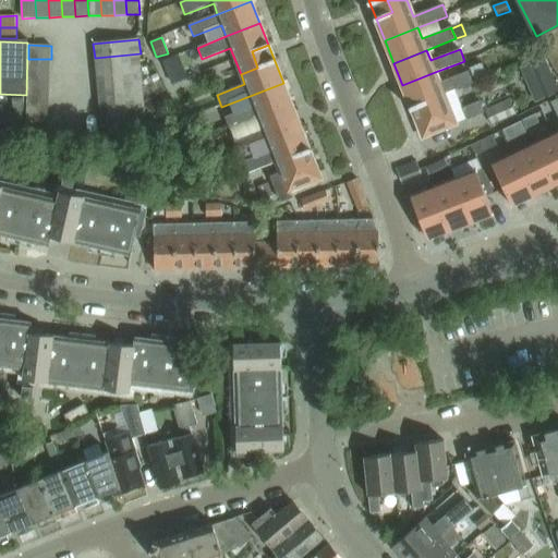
[(141,53),(95,58),(96,72),(142,68),(141,53)]
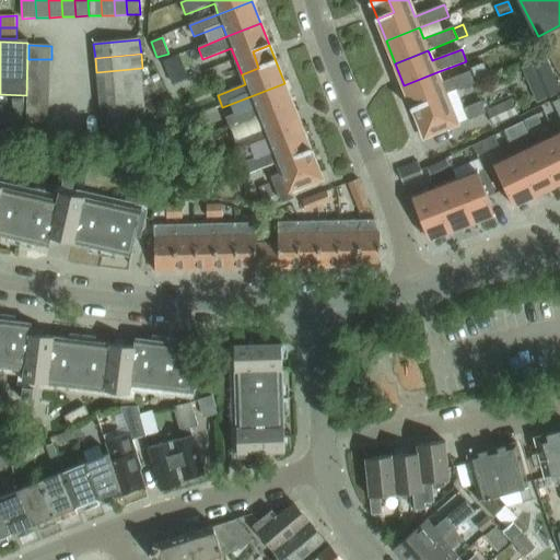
[(559,82),(547,54),(523,65),(539,100),(559,90),(559,82)]
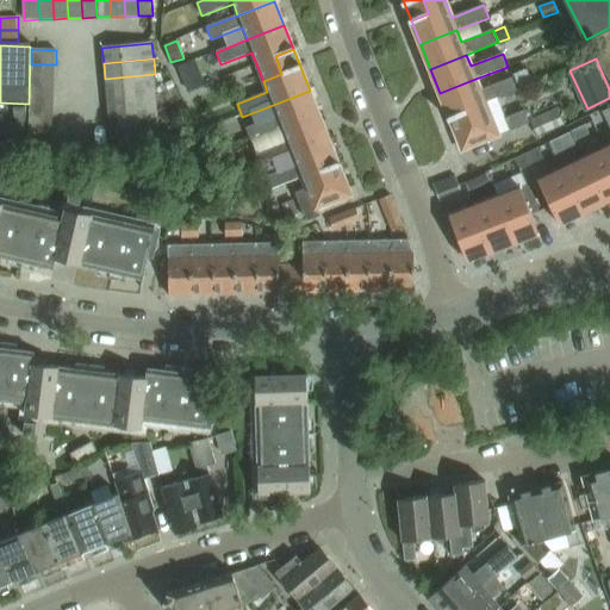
[(31,64),(30,79),(55,79),(56,64),(31,64)]
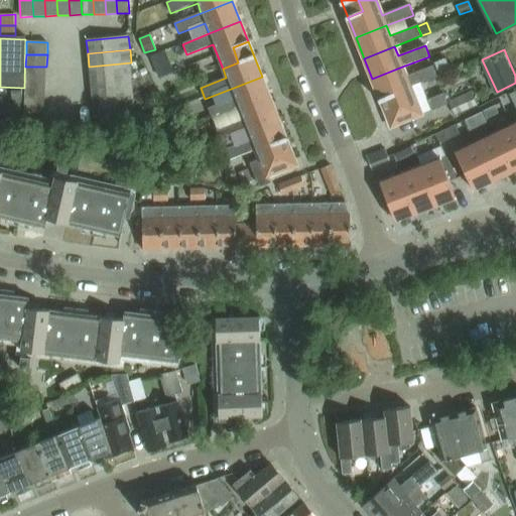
[(168,60),(155,67),(158,77),(172,72),(168,60)]
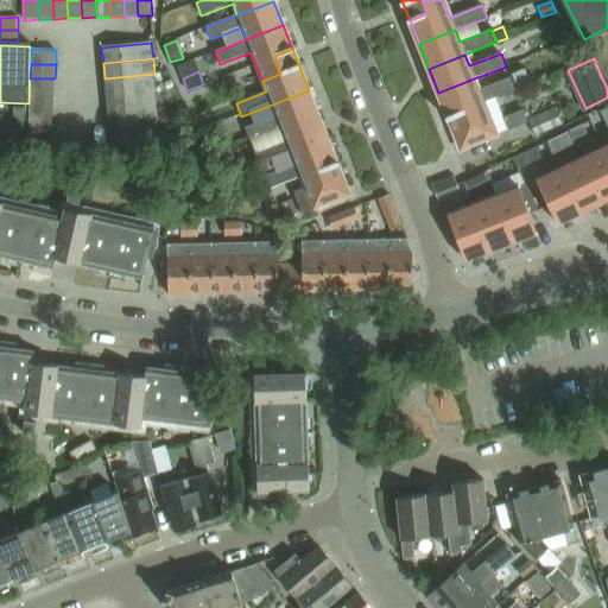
[(154,74),(105,78),(106,94),(156,89),(154,74)]
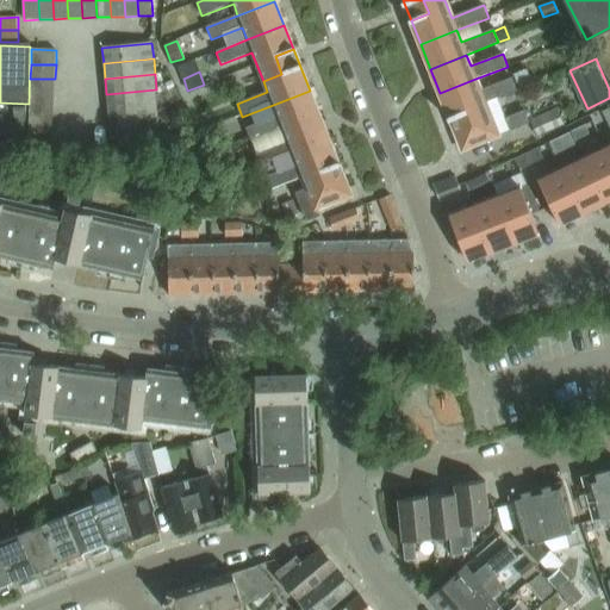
[(30,79),(30,93),(55,93),(55,79),(30,79)]
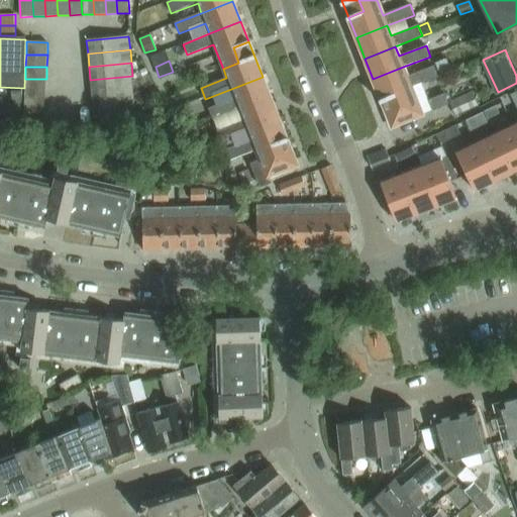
[(403,67),(373,79),(381,100),(412,88),(438,77),(434,67),(407,77),(403,67)]
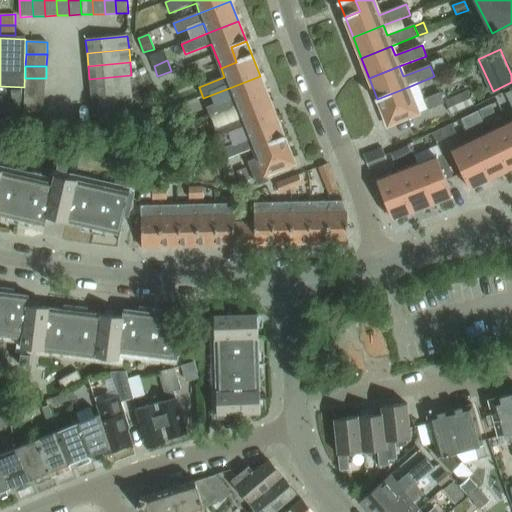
[(131,75),(89,79),(90,92),(132,88),(131,75)]
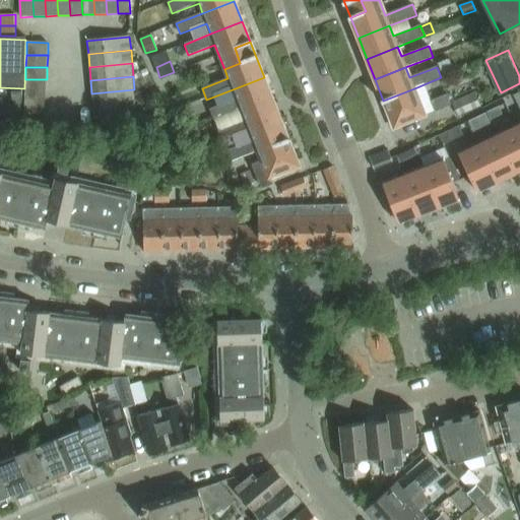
[(213,121),(214,120),(272,98),(264,77),(233,89),(237,100),(209,110),(213,121)]
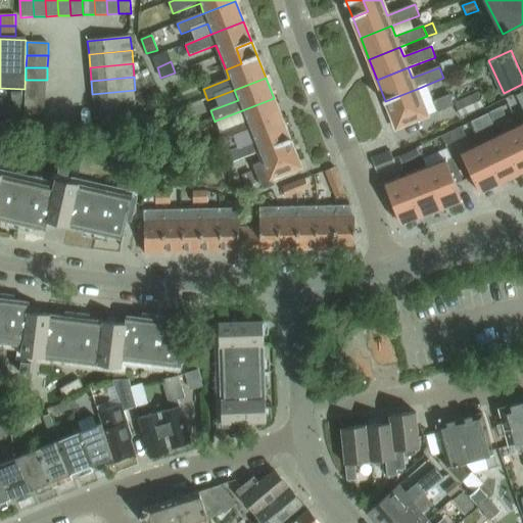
[(25,92),(46,92),(47,80),(26,80),(25,92)]
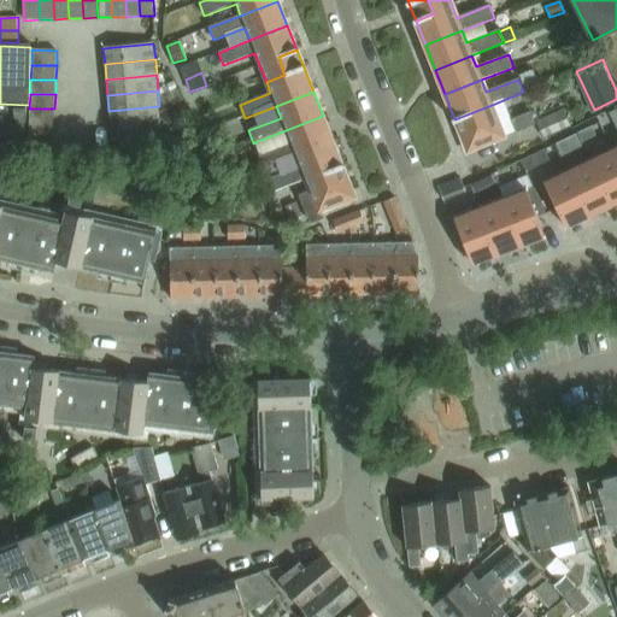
[(492,105),(454,119),(468,153),(505,139),(492,105)]
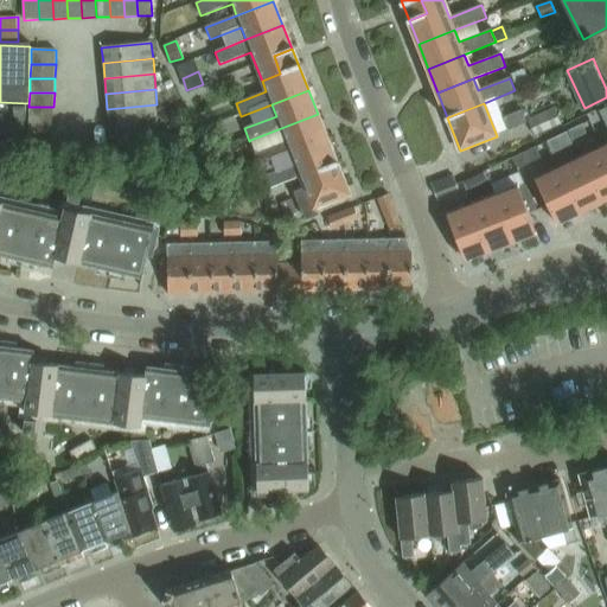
[(157,104),(107,109),(108,125),(158,120),(157,104)]
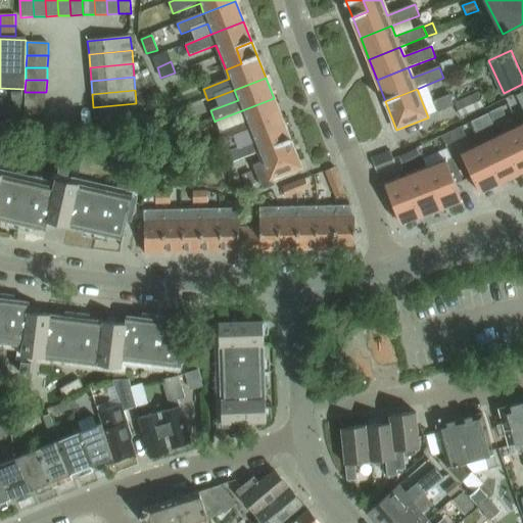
[(25,92),(25,104),(46,104),(46,92),(25,92)]
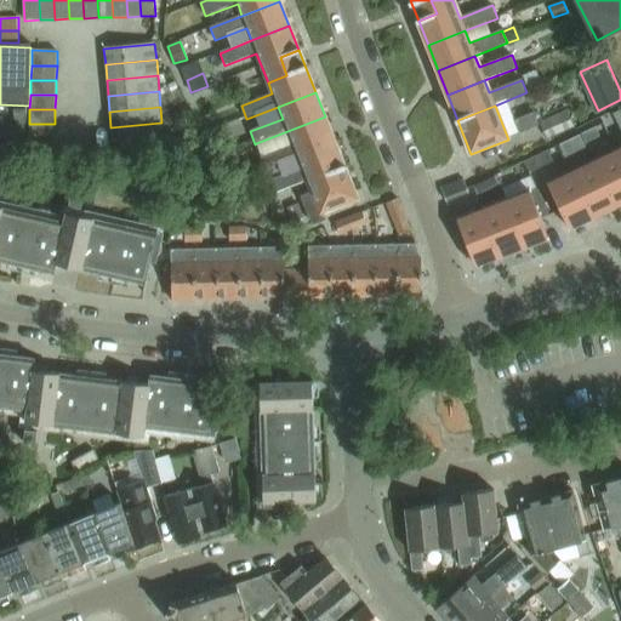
[(15,125),(0,126),(0,142),(27,140),(24,110),(12,112),(15,125)]
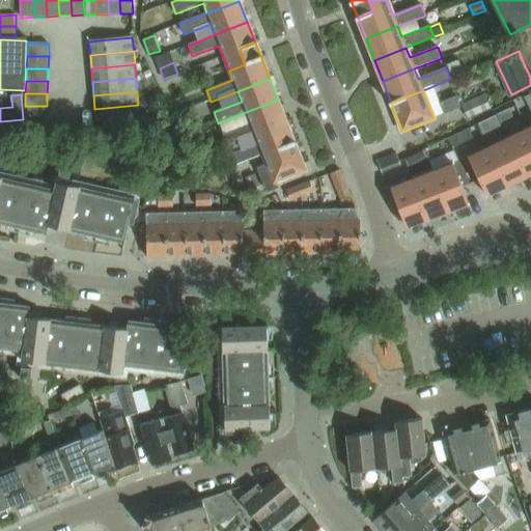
[(462,106),(469,119),(492,109),(485,94),(462,106)]
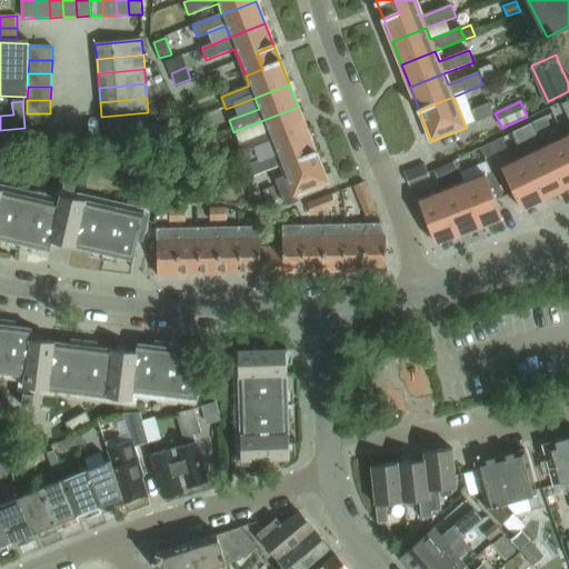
[(490,103),(473,110),(478,121),(495,115),(490,103)]
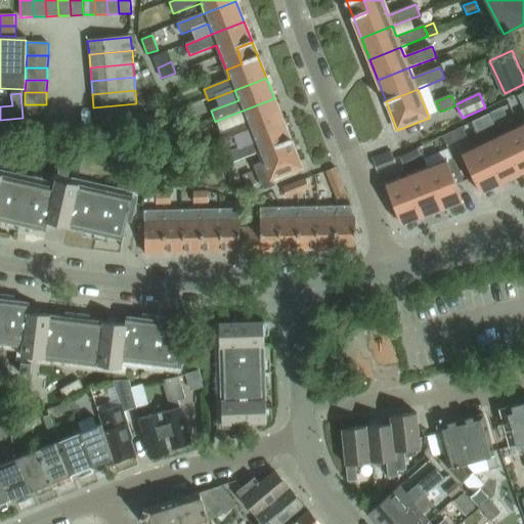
[(224,142),(251,132),(282,120),(274,98),(216,121),(224,142)]
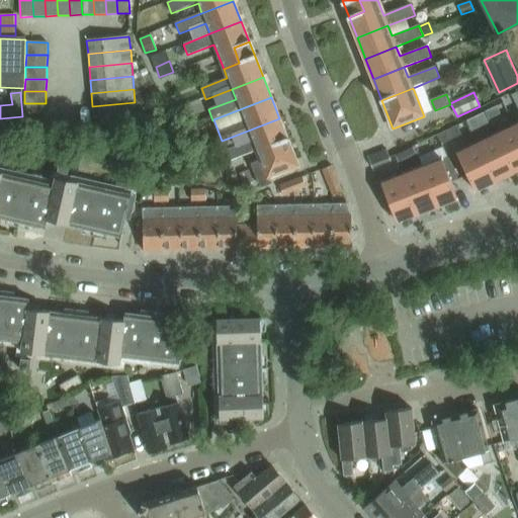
[(94,125),(95,125),(116,123),(137,121),(135,102),(92,106),(94,125)]
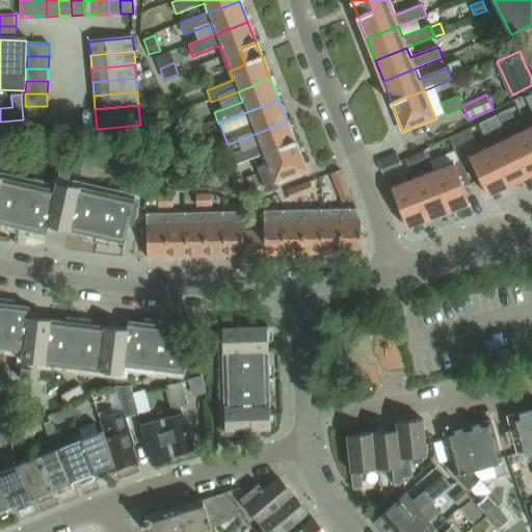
[(24,118),(46,120),(47,106),(25,106),(24,118)]
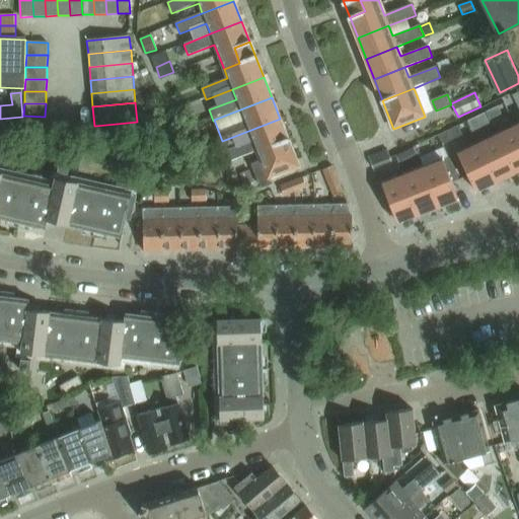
[(497,106),(486,113),(490,119),(501,114),(497,106)]
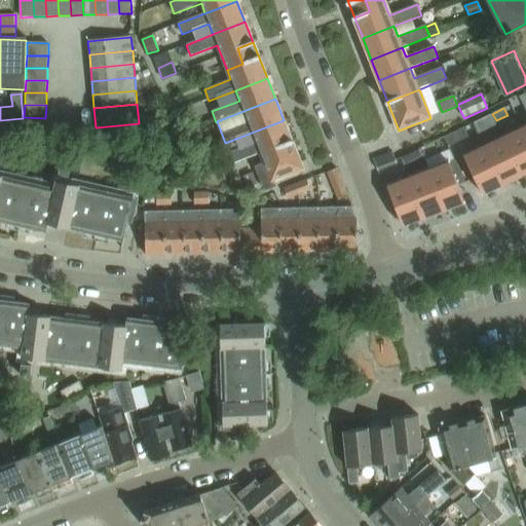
[(256,143),(228,153),(233,164),(260,153),(292,141),(284,120),(252,133),(256,143)]
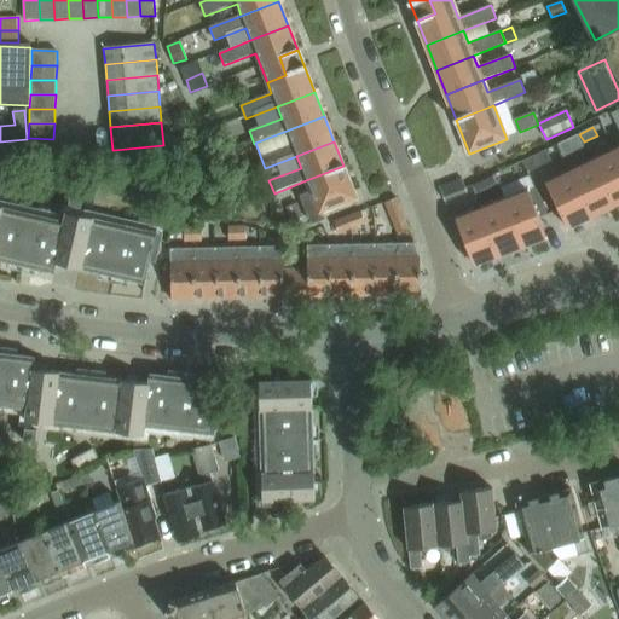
[(115,163),(140,161),(139,148),(114,150),(115,163)]
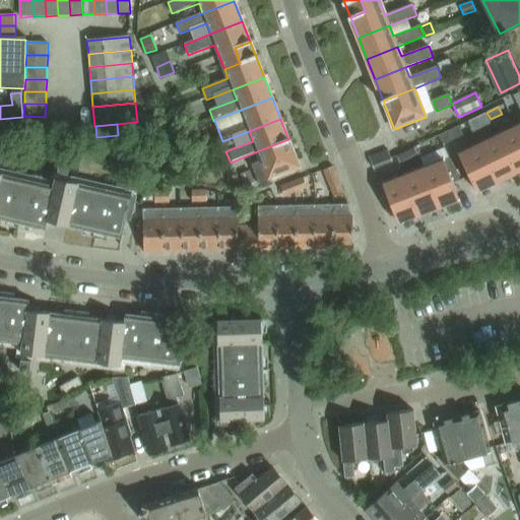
[(497,133),(516,173),(519,170),(519,132),(516,124),(497,133)]
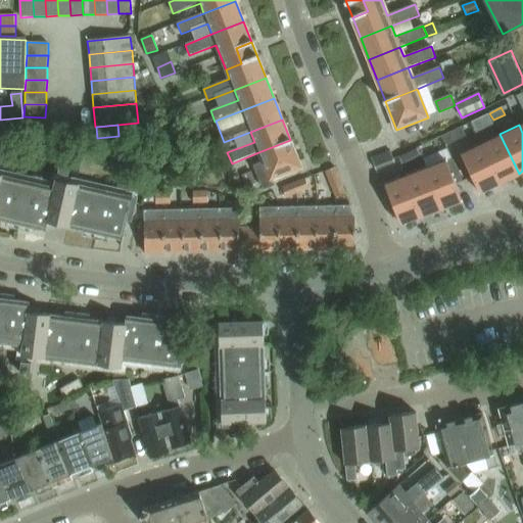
[(452,131),(440,136),(444,145),(455,140),(452,131)]
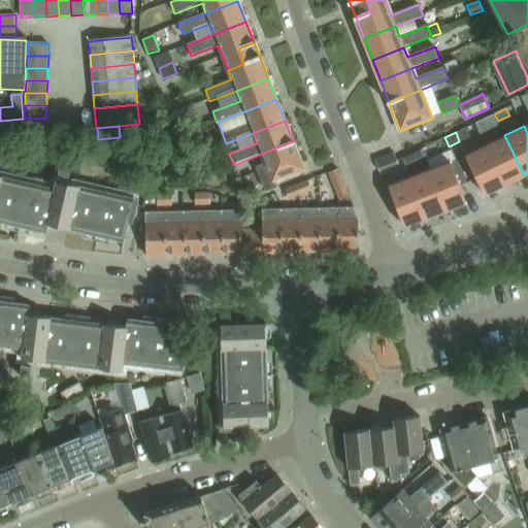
[(485,145),(504,185),(524,175),(504,135),(485,145)]
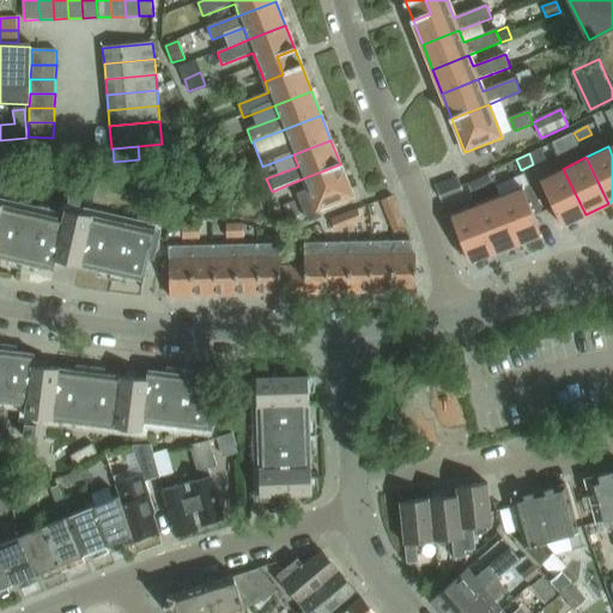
[(308,192),(298,196),(309,222),(320,218),(317,212),(352,198),(340,164),(303,178),(308,192)]
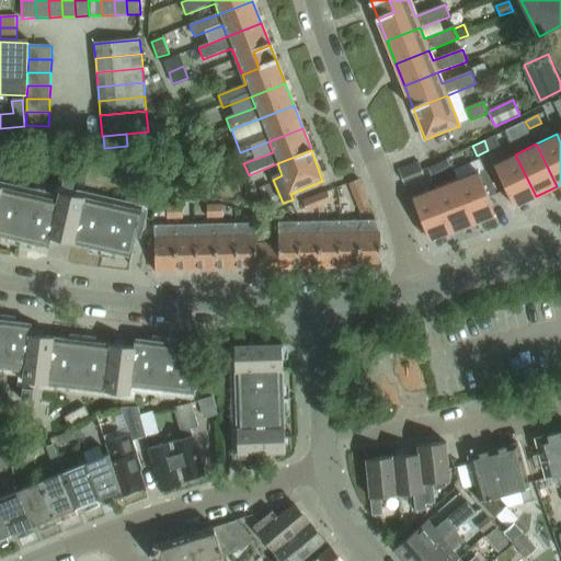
[(494,164),(515,206),(536,196),(515,155),(494,164)]
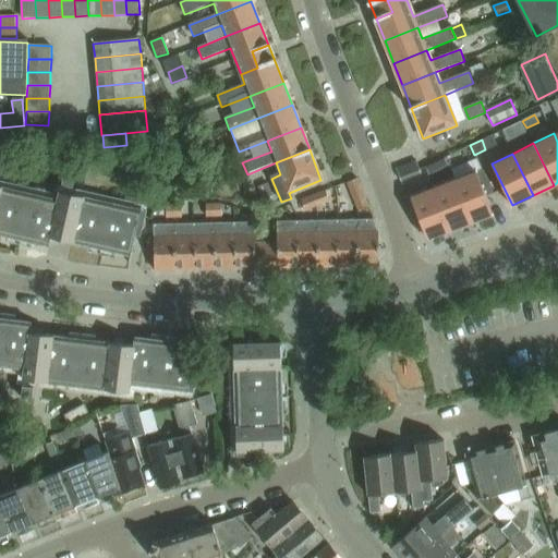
[(400,173),(403,179),(417,172),(414,167),(400,173)]
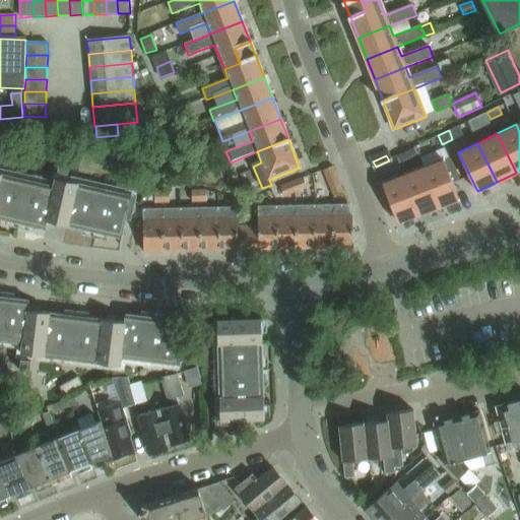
[(443,158),(424,167),(439,207),(459,199),(443,158)]
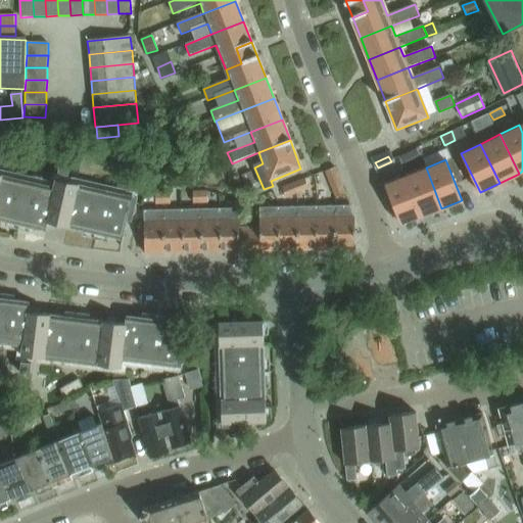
[(0,220),(47,231),(49,223),(124,239),(130,215),(134,216),(138,197),(67,182),(72,164),(61,162),(55,187),(0,174),(0,220)]
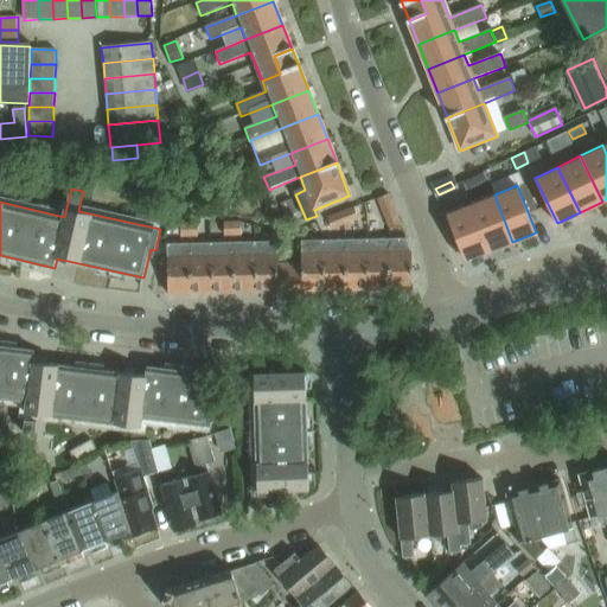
[(494,195),(471,204),(490,250),(512,242),(494,195)]
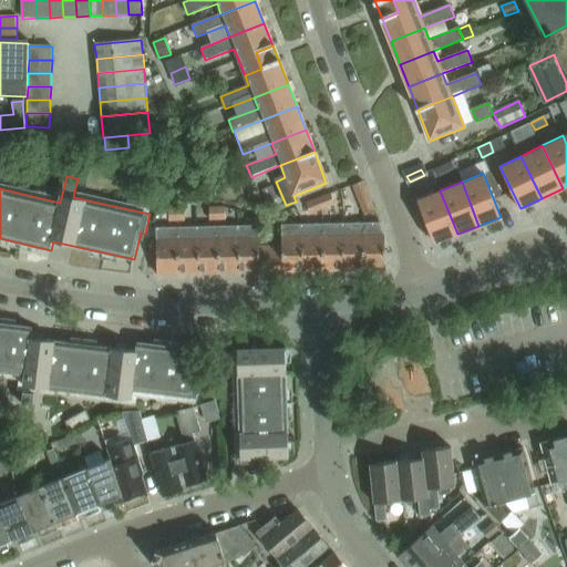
[(375,212),(364,183),(352,187),(364,216),(375,212)]
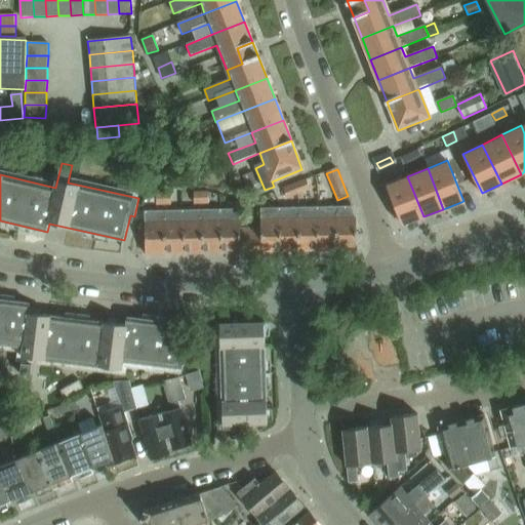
[(251,173),(244,175),(248,187),(255,184),(251,173)]
